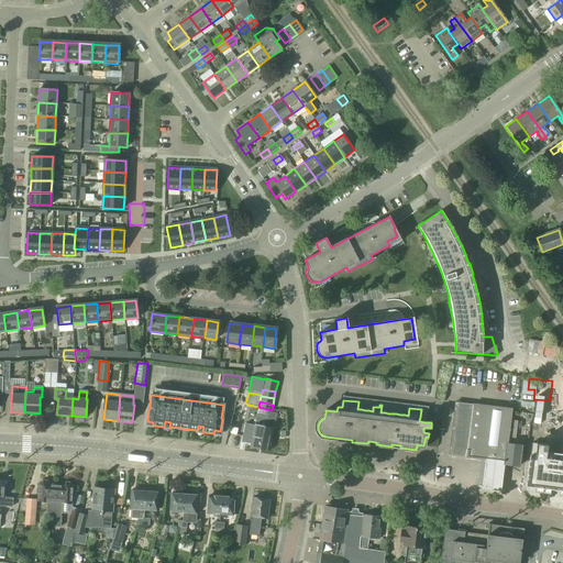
[(455,401),(449,455),(452,456),(504,462),(506,444),(507,444),(508,438),(515,439),(516,428),(517,421),(510,420),(511,409),(473,405),(473,404),(455,401)]
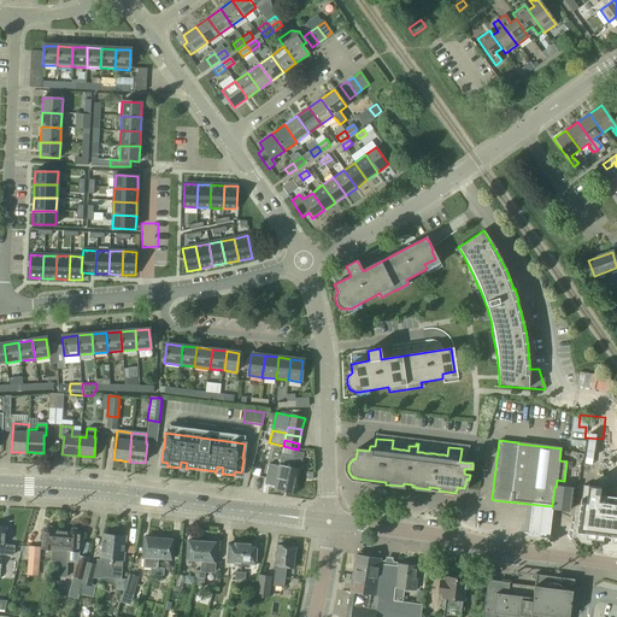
[(286,479),(283,492),(295,494),(295,492),(298,493),(299,486),(297,485),(299,471),(301,463),(303,454),(293,452),(292,458),(292,462),(291,460),(291,464),(285,463),(283,471),(288,472),(287,479),(286,479)]
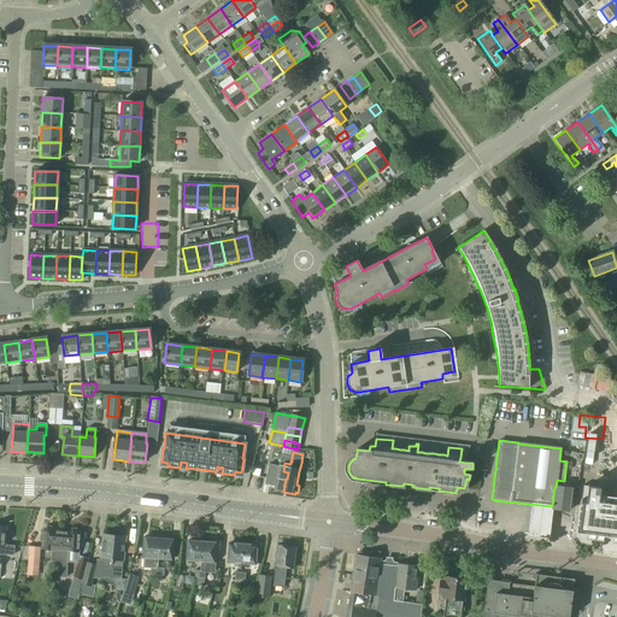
[(280,459),(274,489),(283,492),(286,479),(287,479),(288,472),(283,471),(285,463),(291,464),(291,460),(292,462),(292,458),(281,457),(281,459),(280,459)]
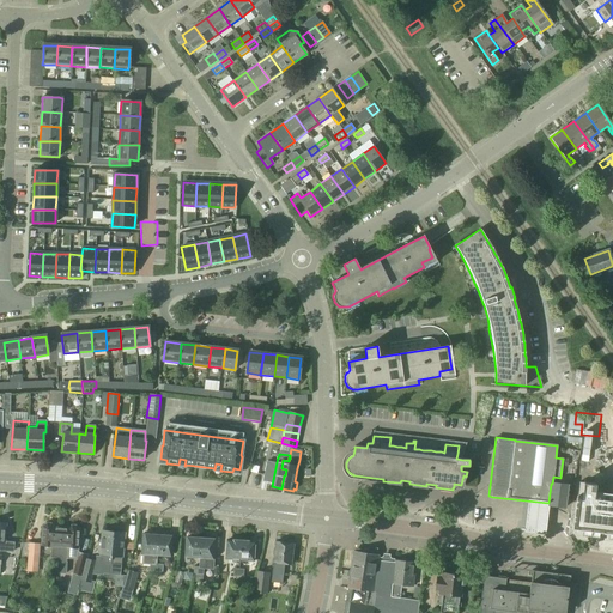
[(596,484),(580,481),(574,528),(612,533),(612,499),(595,498),(596,484)]
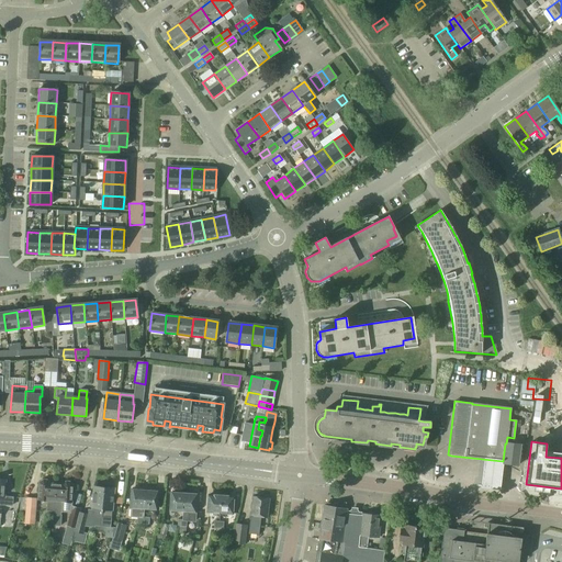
[(505,444),(503,461),(503,463),(517,465),(520,445),(506,444),(505,444)]
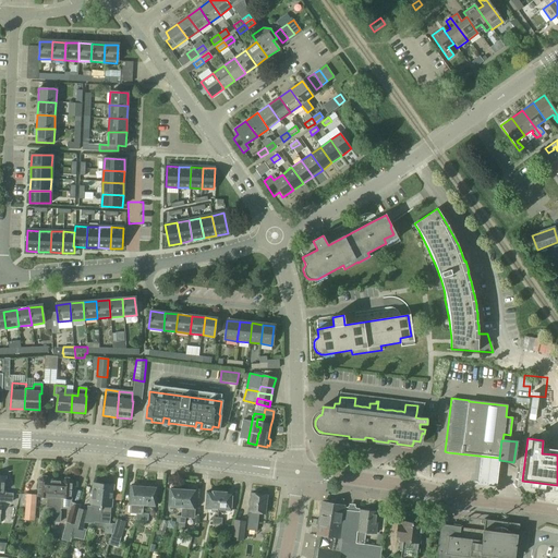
[(498,459),(480,456),(476,483),(496,485),(498,459)]
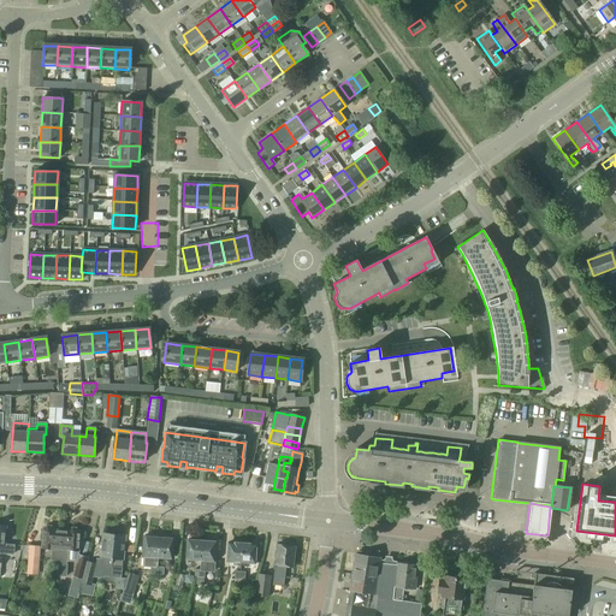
[(6,526),(0,525),(0,554),(13,556),(15,545),(5,545),(6,526)]
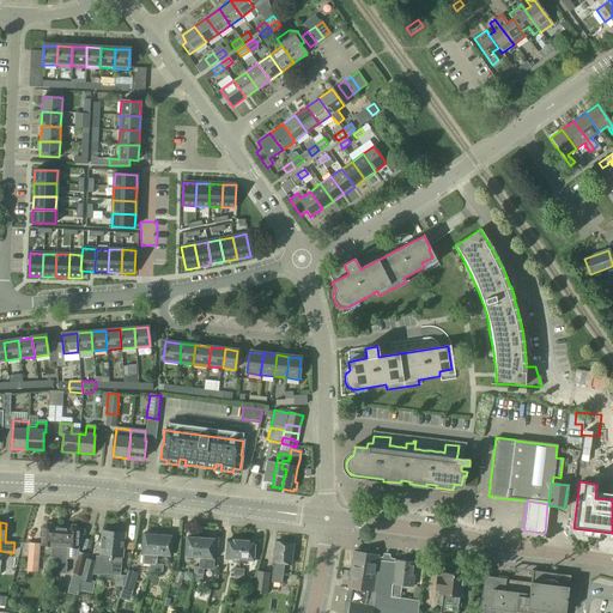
[(52,558),(59,558),(61,528),(54,528),(50,525),(47,525),(43,527),(42,545),(52,546),(52,558)]
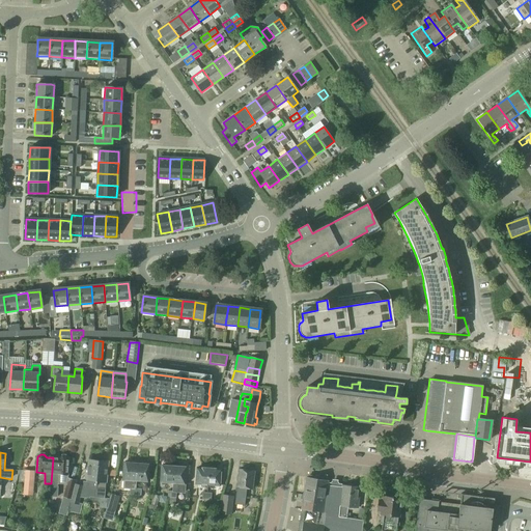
[(53,457),(51,483),(50,497),(57,497),(59,474),(67,474),(68,458),(65,456),(62,455),(59,457),(53,457)]
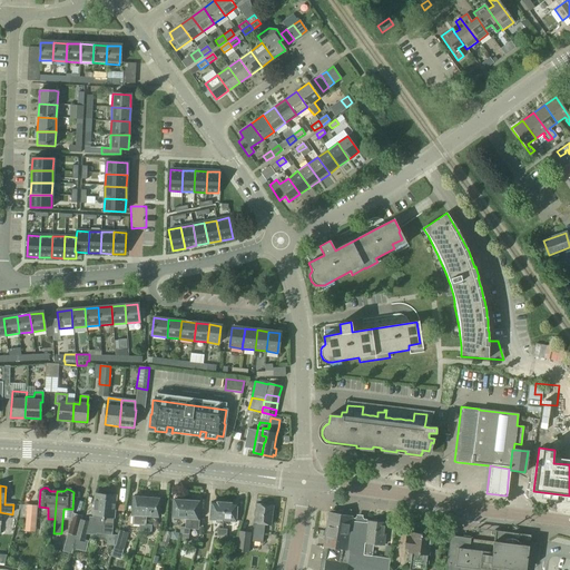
[(94,523),(102,524),(106,494),(105,494),(102,493),(99,492),(98,494),(95,494),(94,516),(92,523),(94,523)]
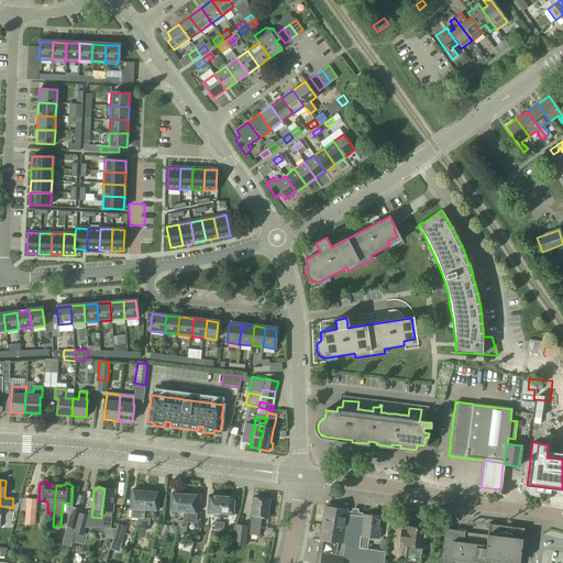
[(100,527),(100,533),(106,534),(107,528),(110,528),(110,519),(111,519),(112,511),(114,489),(112,489),(111,487),(107,487),(106,488),(105,488),(101,518),(100,527)]
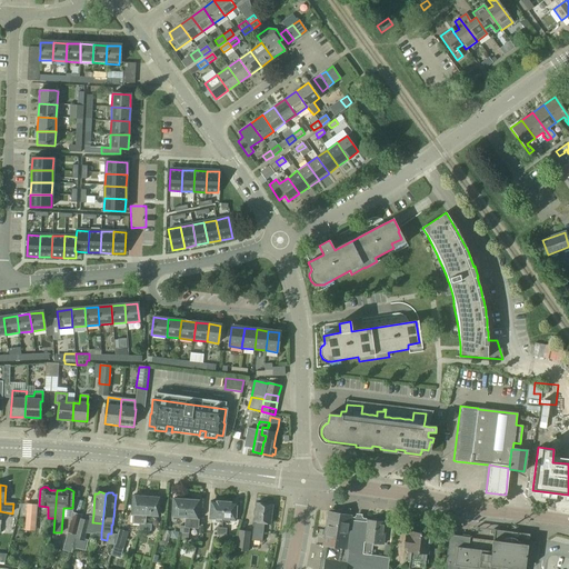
[(138,529),(146,530),(146,527),(145,527),(145,523),(146,515),(147,497),(140,497),(140,495),(133,495),(131,525),(139,525),(138,529)]
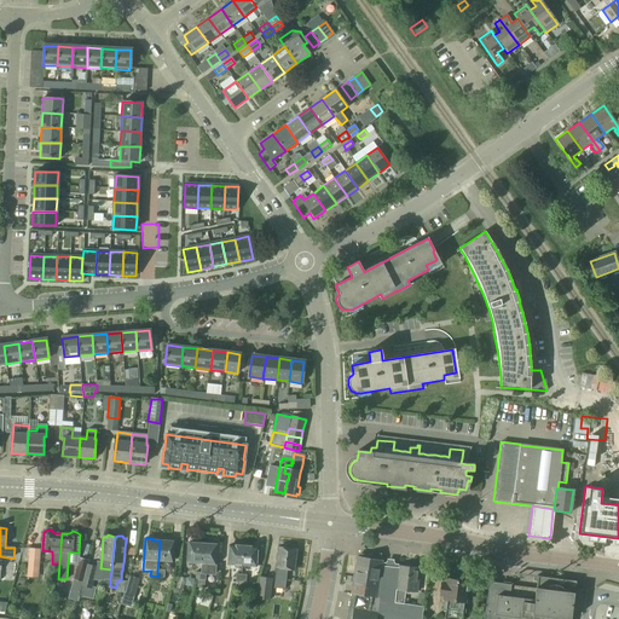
[(160,541),(158,560),(172,561),(174,539),(167,539),(167,541),(160,541)]
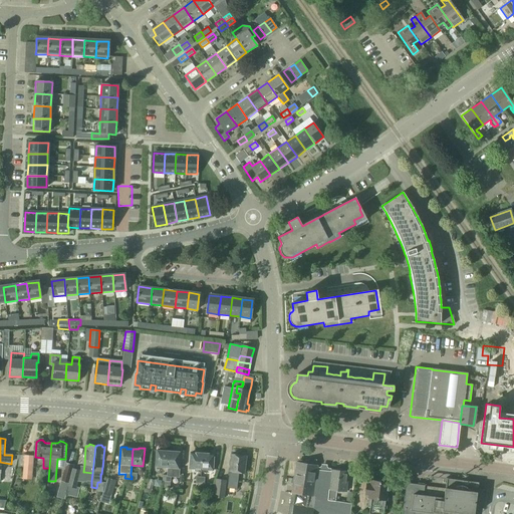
[(156,467),(167,467),(168,452),(165,451),(165,450),(160,449),(159,451),(157,451),(156,467)]
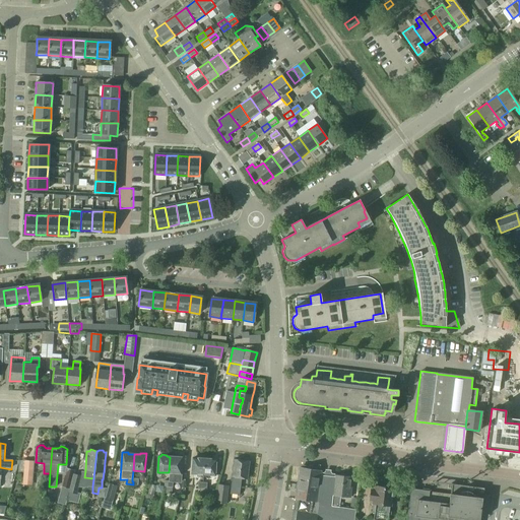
[(170,457),(169,472),(168,481),(172,481),(181,482),(182,457),(181,457),(179,456),(175,455),(175,457),(170,457)]
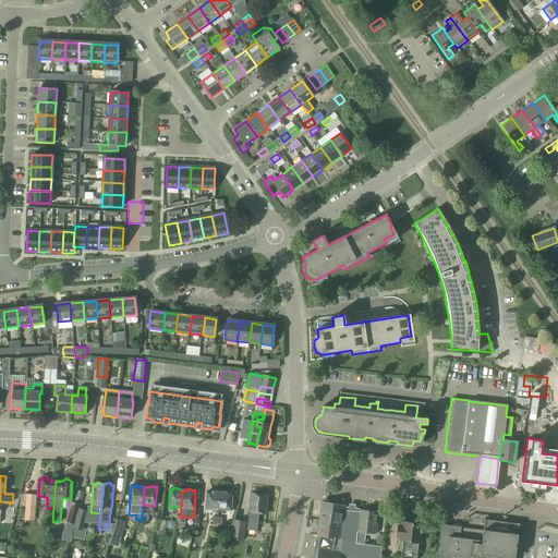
[(206,508),(218,509),(219,492),(215,490),(213,493),(207,492),(206,508)]
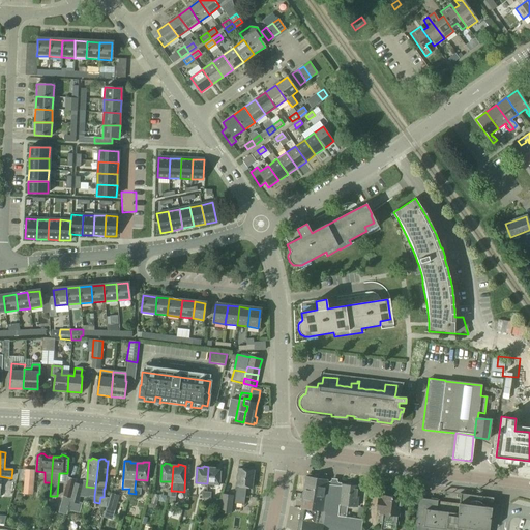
[(208,467),(207,483),(219,484),(221,469),(214,469),(213,467),(208,467)]
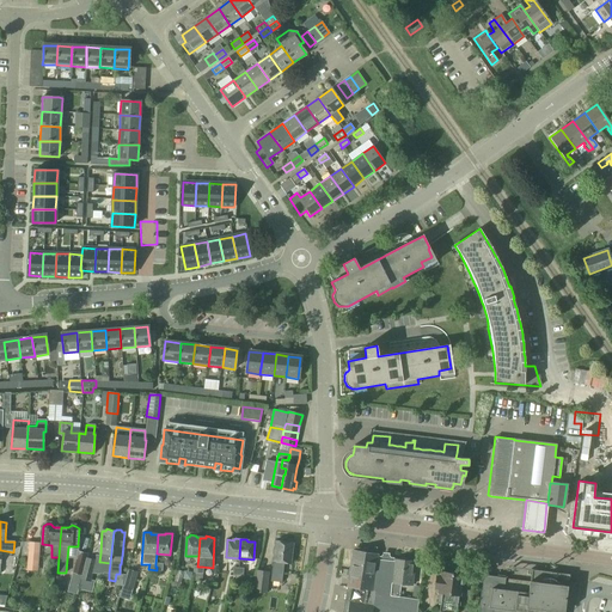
[(40,542),(29,542),(26,570),(37,570),(40,542)]
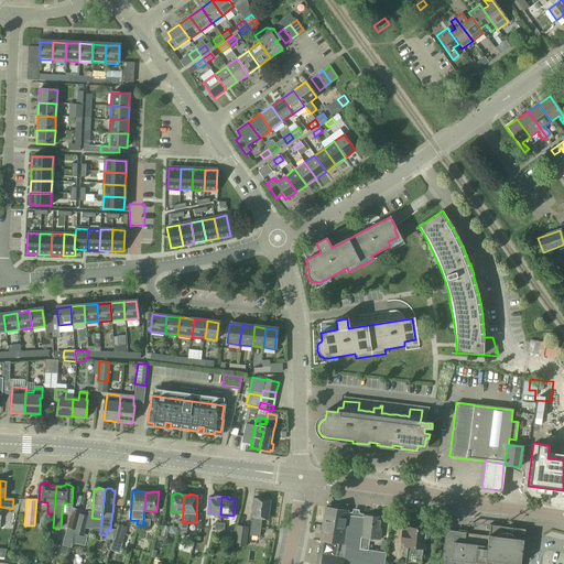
[(249,535),(259,537),(262,519),(268,520),(270,500),(255,499),(249,535)]
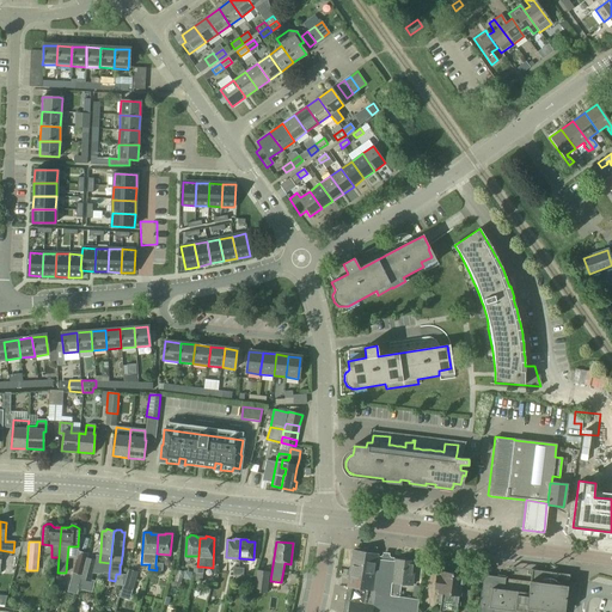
[(347,611),(372,611),(383,558),(378,558),(378,555),(353,551),(347,587),(349,588),(347,599),(349,603),(347,611)]
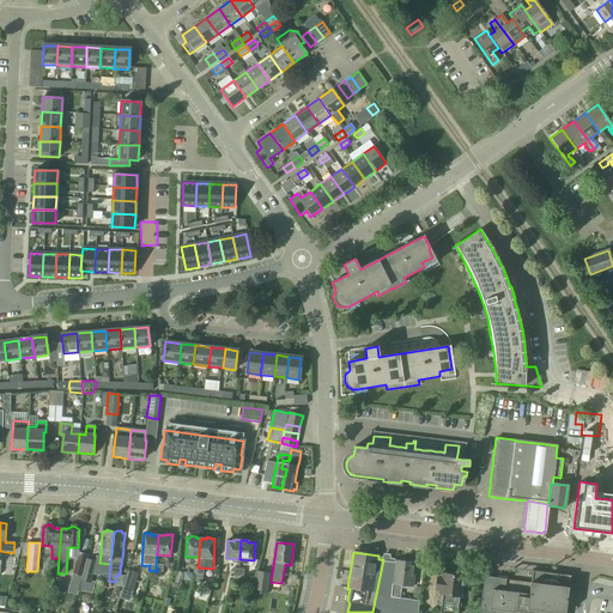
[(72,575),(74,575),(72,586),(79,587),(80,580),(86,559),(87,556),(78,553),(72,575)]
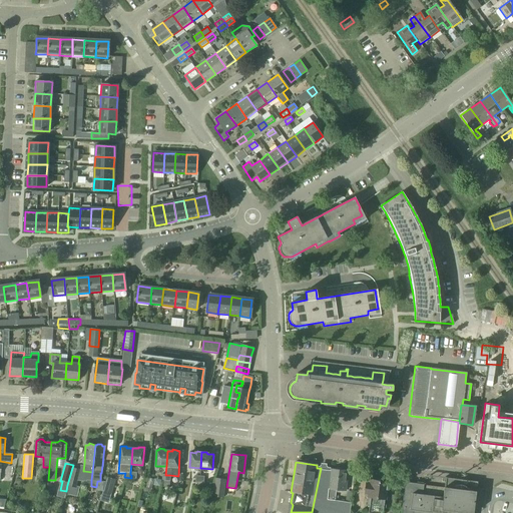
[(75,487),(80,470),(72,468),(67,485),(75,487)]
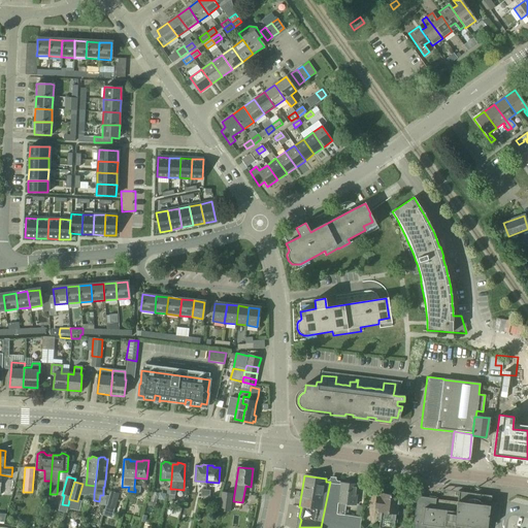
[(330,482),(321,527),(359,527),(361,518),(344,516),(345,504),(356,505),(358,485),(330,482)]
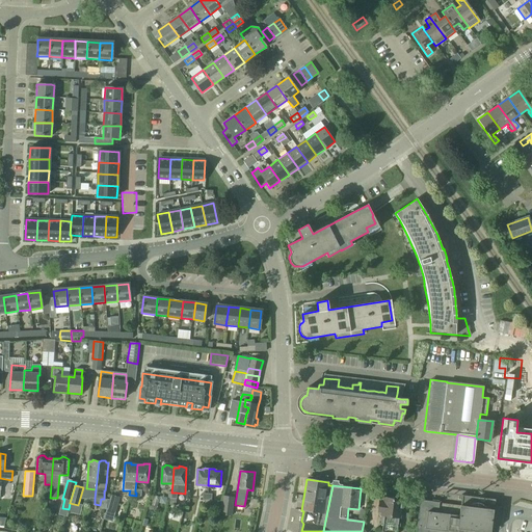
[(416,531),(490,531),(496,499),(461,495),(459,505),(420,500),(416,531)]
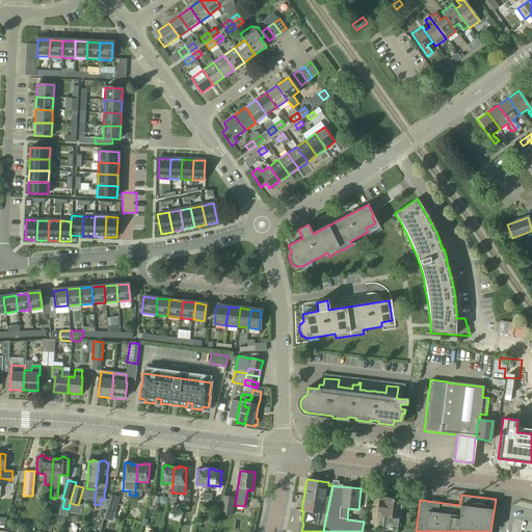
[(118,498),(110,496),(106,509),(114,511),(118,498)]
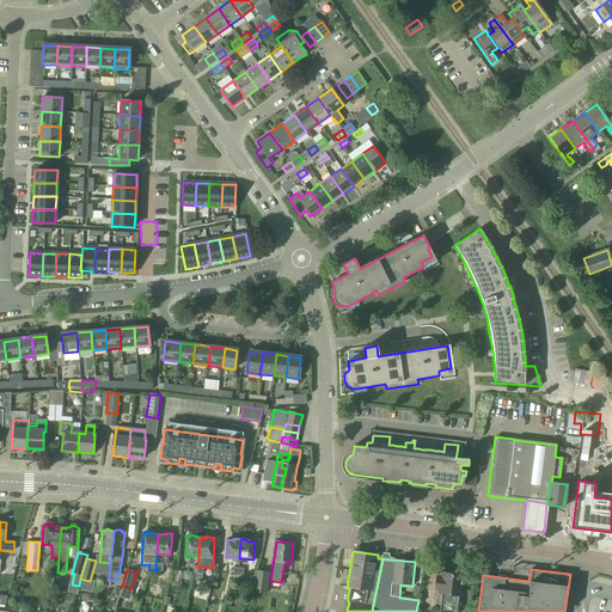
[(184,573),(177,570),(175,575),(173,575),(171,579),(181,582),(184,573)]
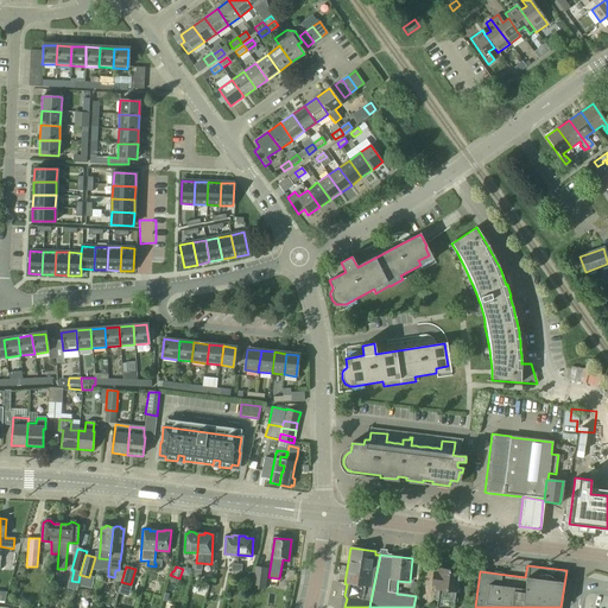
[(253,589),(266,590),(268,569),(255,568),(253,589)]
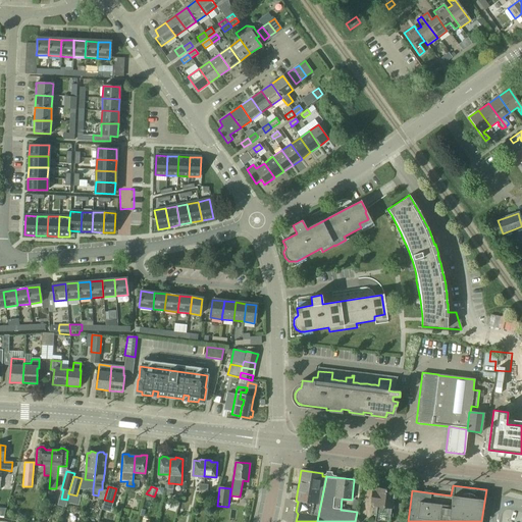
[(371,503),(375,503),(373,513),(375,514),(374,521),(388,521),(389,519),(393,517),(393,514),(390,512),(392,506),(394,505),(394,503),(393,501),(394,491),(389,490),(388,488),(384,487),(382,489),(377,488),(376,492),(372,492),(371,503)]
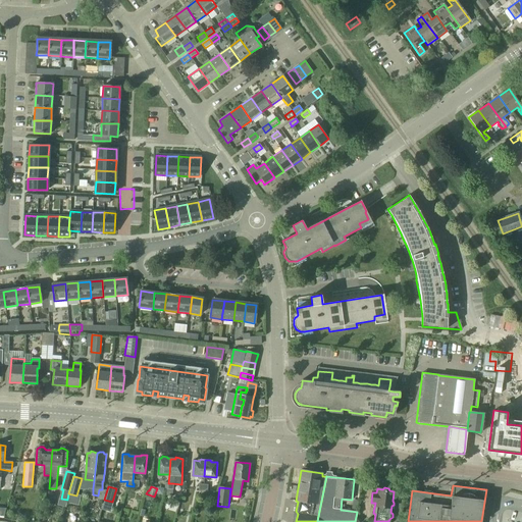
[(102,510),(110,512),(112,502),(104,500),(102,510)]
